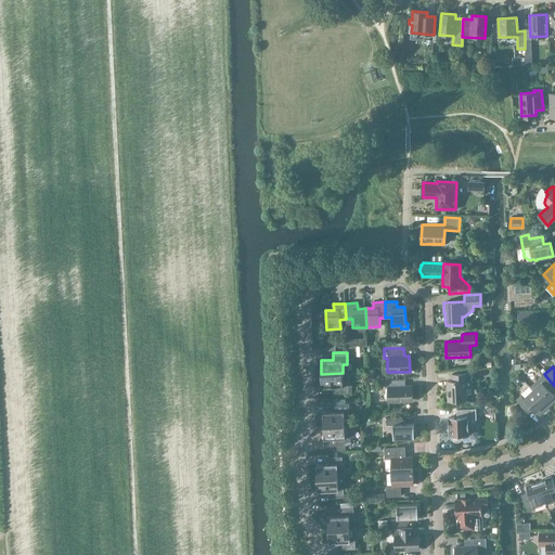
[(348,394),(348,381),(343,381),(343,373),(321,374),(322,387),(334,387),(335,394),(348,394)]
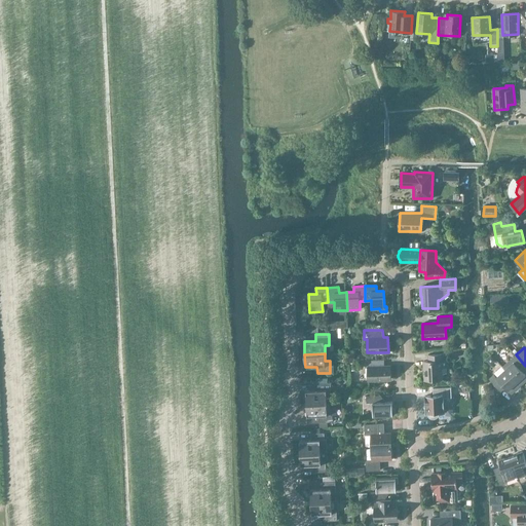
[(426,380),(443,380),(442,374),(447,374),(446,353),(428,354),(428,361),(423,361),(424,370),(425,370),(426,380)]
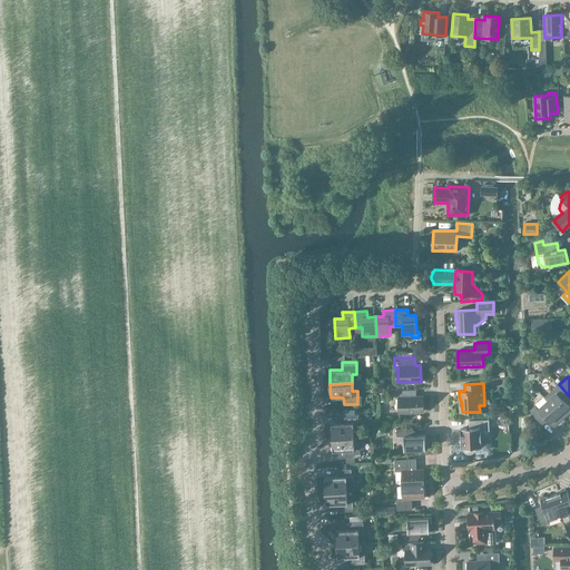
[(559,384),(553,390),(544,397),(548,401),(563,419),(569,412),(569,406),(564,401),(569,396),(559,384)]
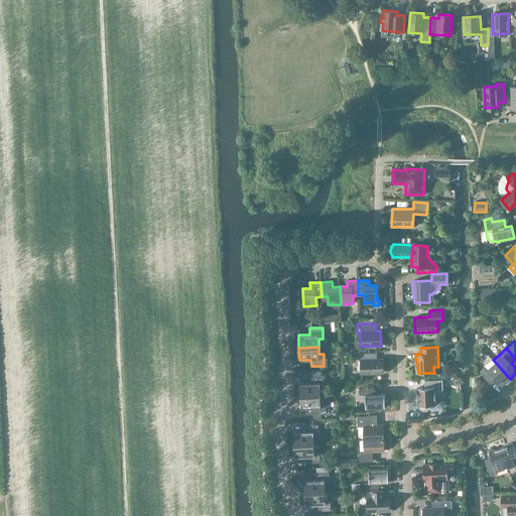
[(361,360),(361,373),(382,372),(381,359),(377,359),(377,353),(358,354),(359,361),(361,360)]
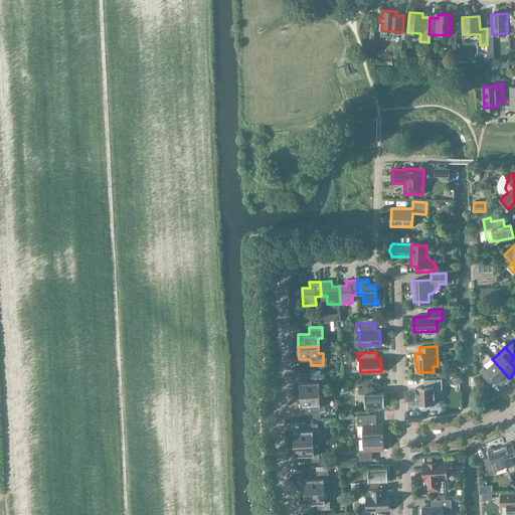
[(351,354),(343,354),(344,375),(355,374),(355,362),(352,362),(351,354)]
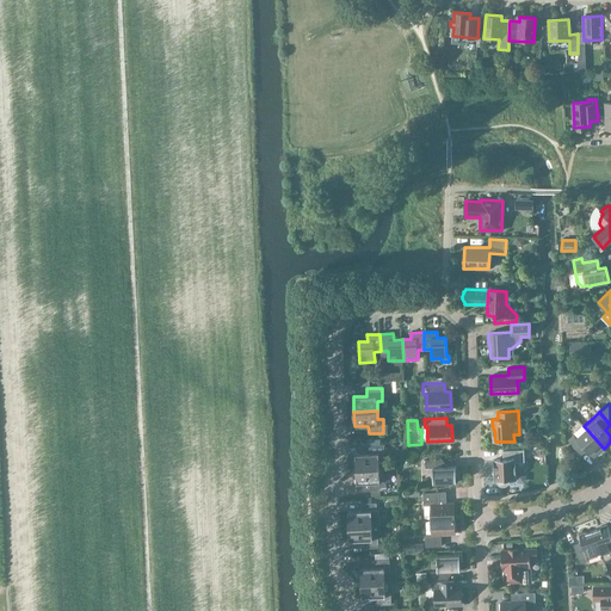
[(594,457),(604,449),(587,430),(576,438),(574,434),(568,440),(581,455),(581,454),(580,452),(585,448),(594,457)]
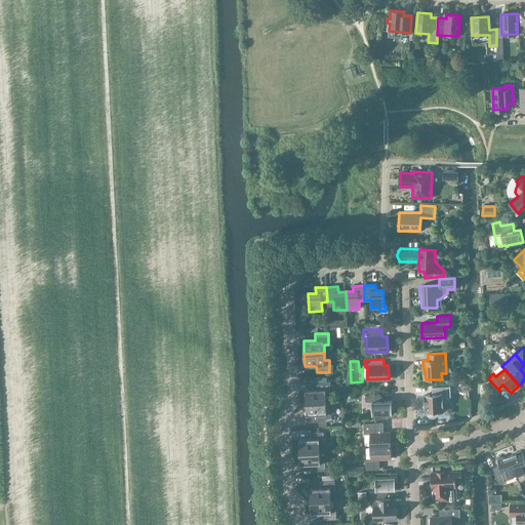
[(306,390),(306,403),(326,402),(326,394),(330,394),(330,382),(317,382),(317,390),(306,390)]
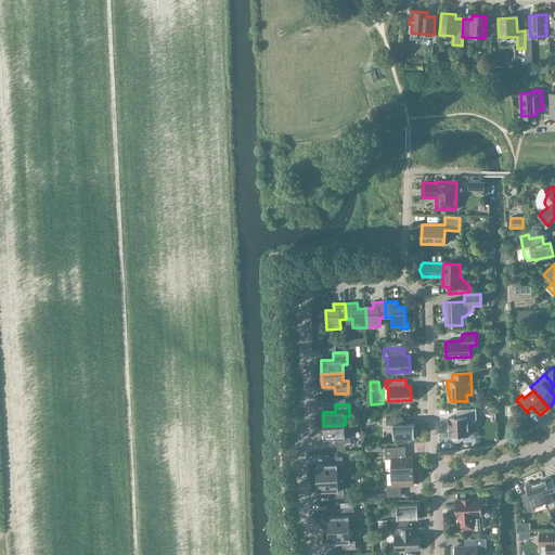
[(451,436),(451,438),(452,439),(453,440),(454,441),(456,442),(457,442),(459,441),(460,441),(461,440),(462,439),(463,437),(463,436),(469,436),(468,420),(477,420),(476,409),(456,410),(457,417),(448,417),(449,437),(451,436)]
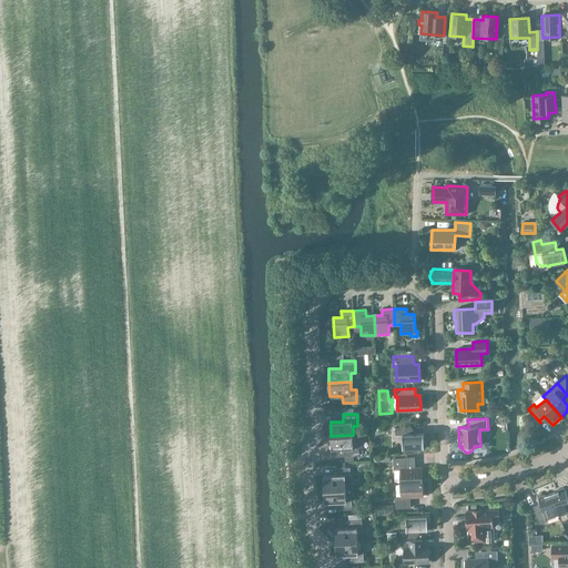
[(424,440),(424,434),(412,434),(411,426),(395,427),(396,435),(403,435),(403,449),(426,448),(426,440),(424,440)]
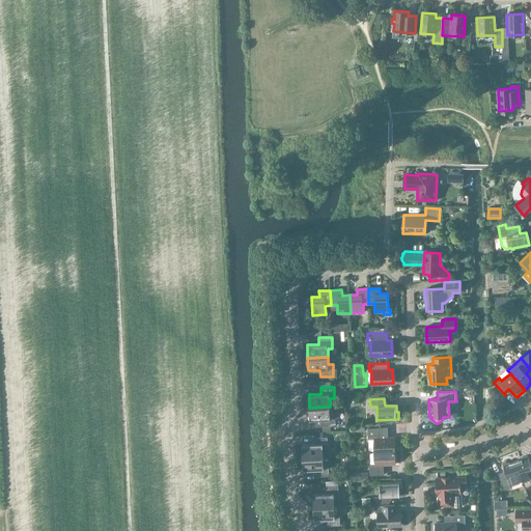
[(323,426),(336,426),(335,415),(337,415),(338,406),(330,407),(309,408),(310,420),(323,420),(323,426)]
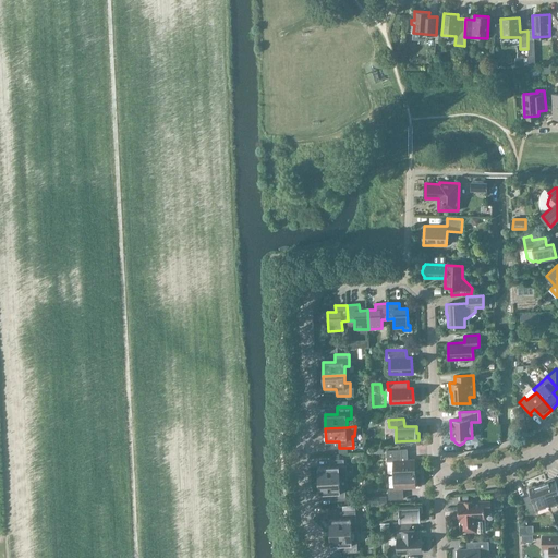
[(407,449),(401,450),(387,450),(387,461),(393,461),(395,474),(415,473),(414,460),(408,460),(407,449)]
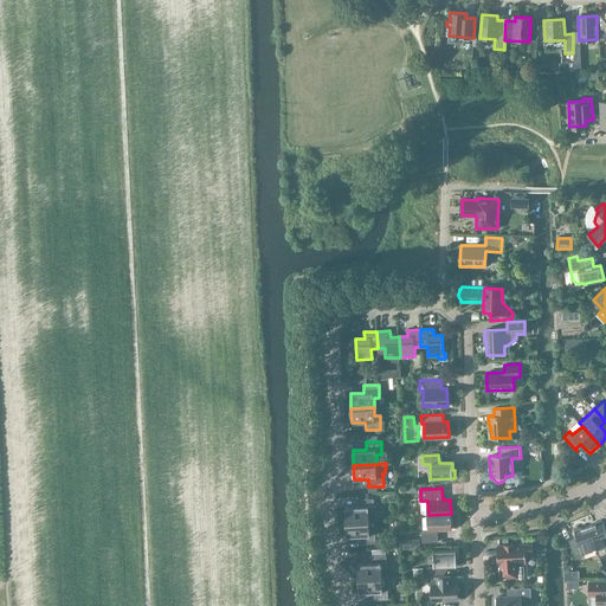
[(346,508),(346,522),(369,521),(369,513),(374,511),(374,498),(359,500),(359,507),(346,508)]
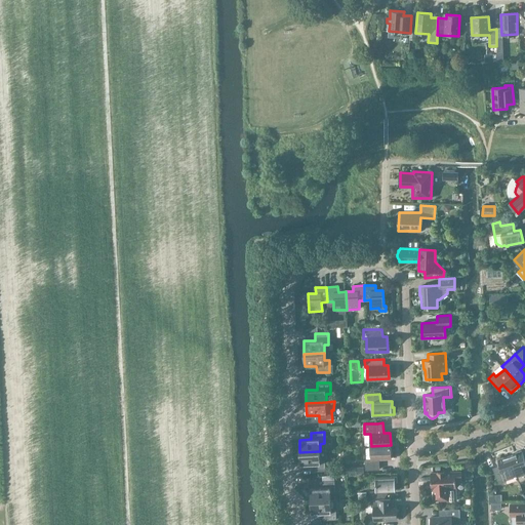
[(392,458),(391,445),(371,446),(371,459),(365,459),(366,470),(379,469),(379,459),(392,458)]
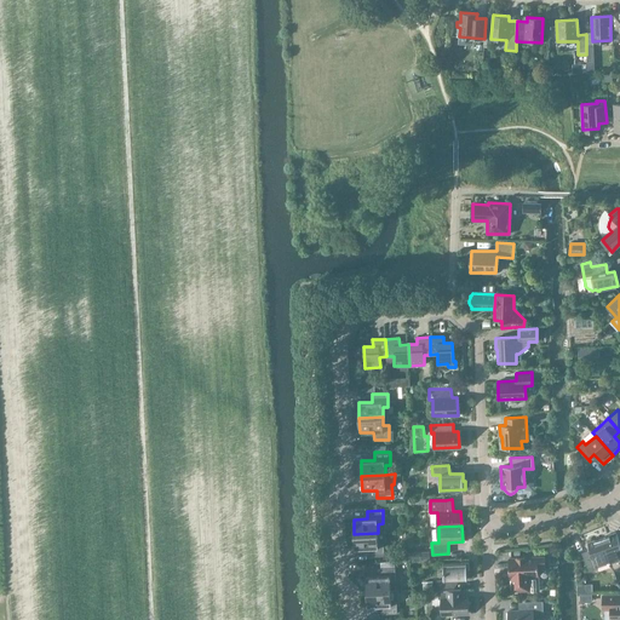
[(616,568),(619,566),(619,541),(619,543),(616,532),(609,534),(609,535),(602,538),(610,561),(613,569),(616,568)]
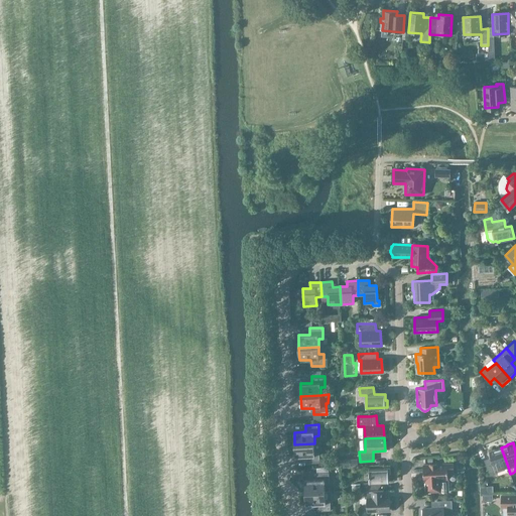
[(295,457),(306,457),(307,463),(319,463),(319,452),(321,452),(320,443),(314,443),(294,444),(295,457)]
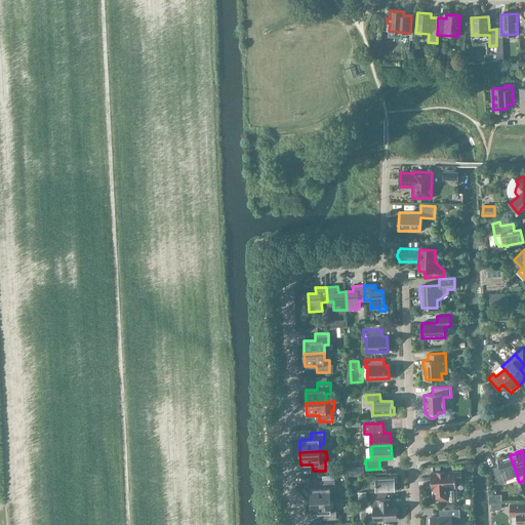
[(505,479),(517,475),(510,455),(503,457),(503,456),(497,458),(500,468),(493,470),(498,484),(506,481),(505,479)]
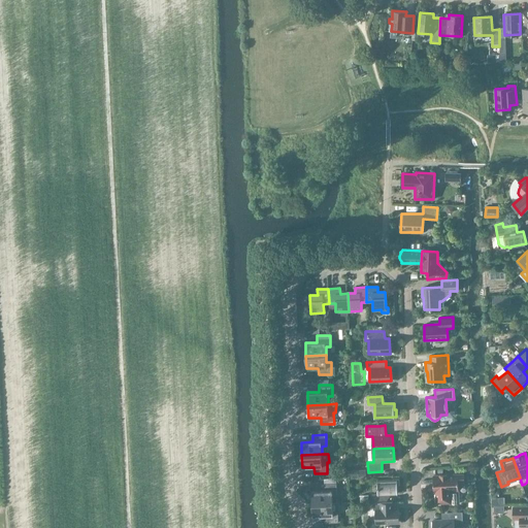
[(434,492),(436,491),(436,503),(451,502),(451,503),(459,503),(458,486),(464,486),(464,474),(433,475),(434,492)]
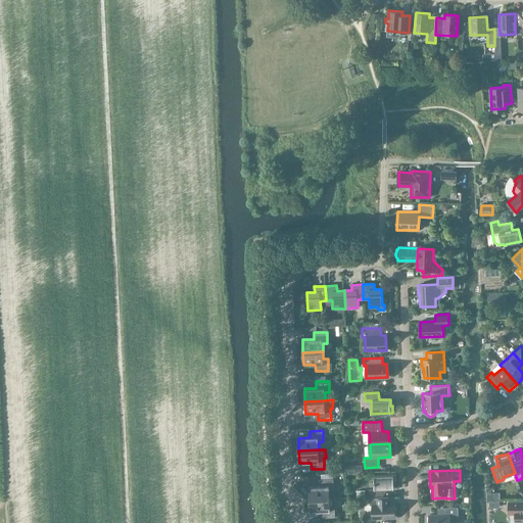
[(383,488),(394,488),(394,481),(395,481),(395,475),(374,476),(375,489),(369,489),(369,496),(383,495),(383,488)]
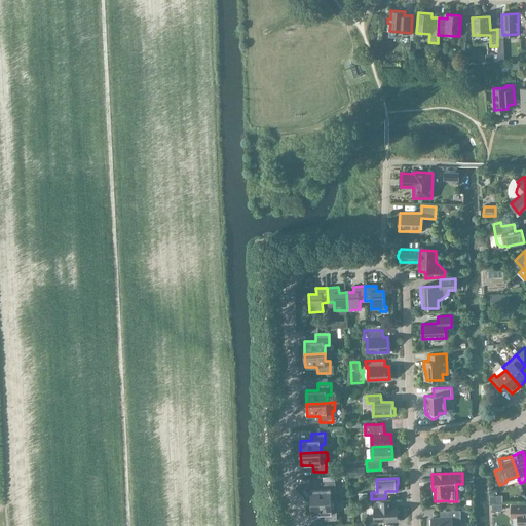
[(310,489),(311,502),(332,501),(331,493),(336,493),(335,482),(323,482),(323,489),(310,489)]
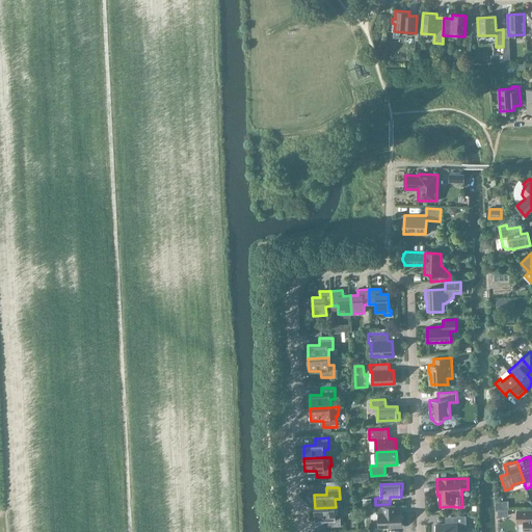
[(342,506),(336,507),(315,508),(315,521),(327,520),(327,527),(341,526),(341,514),(342,514),(342,506)]
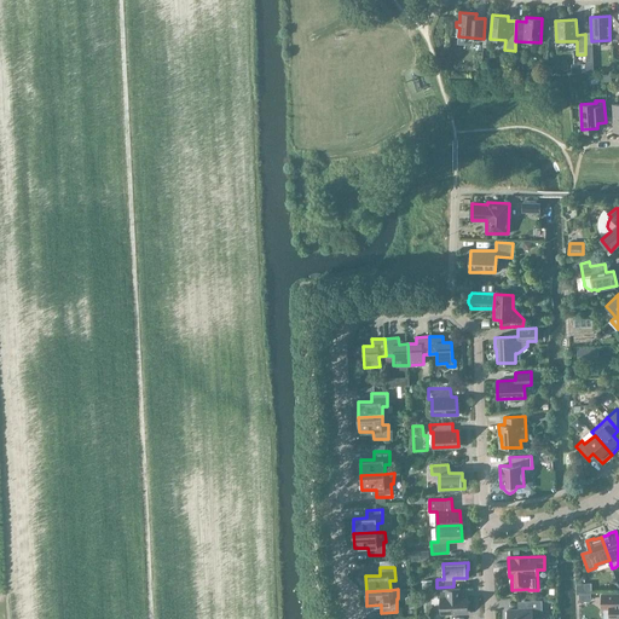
[(467,612),(466,596),(461,596),(460,589),(438,589),(438,599),(440,597),(441,613),(467,612)]
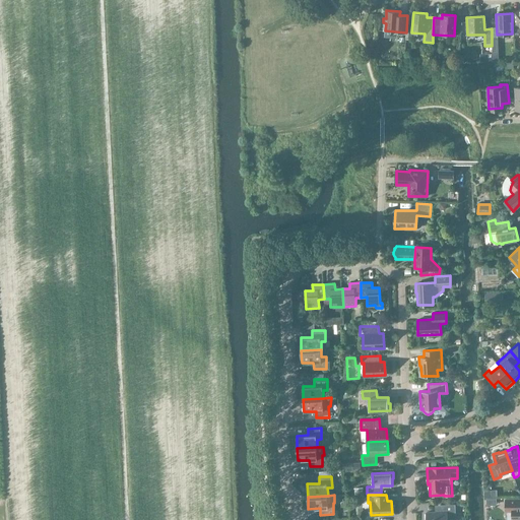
[(519,519),(519,499),(506,500),(506,511),(512,511),(512,519),(519,519)]
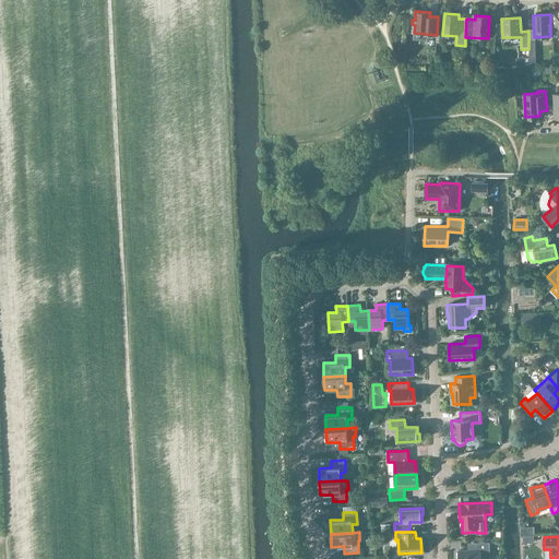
[(467,550),(459,550),(459,558),(480,558),(480,556),(490,556),(489,542),(467,543),(467,550)]
